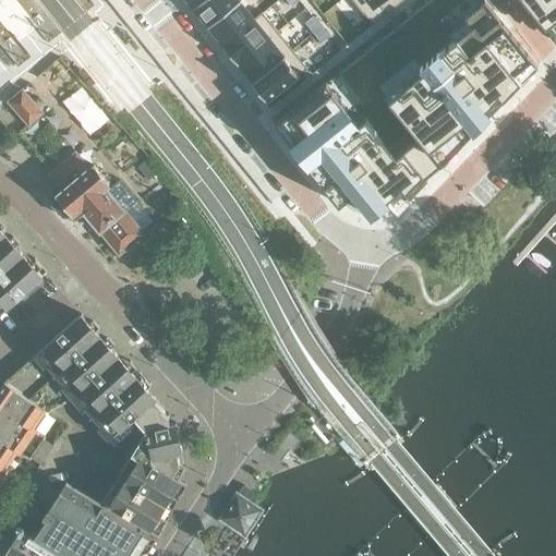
[(183,0),(192,10),(191,10),(192,11),(204,0),(183,0)]
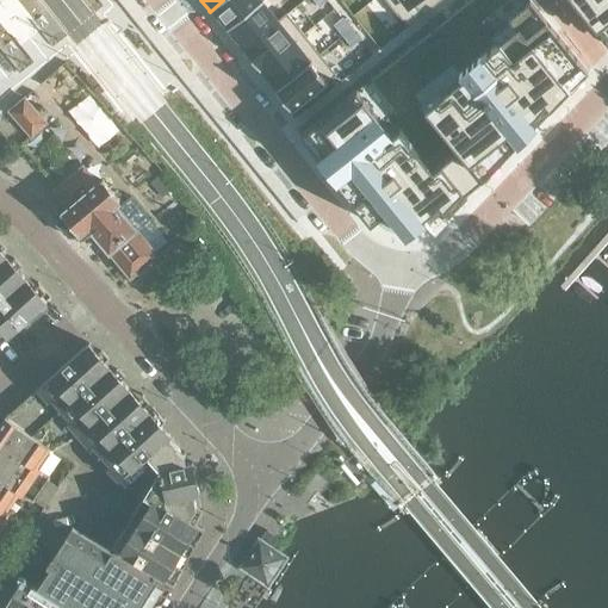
[(223,0),(210,12),(211,12),(225,30),(225,31),(227,31),(260,4),(256,0),(223,0)]
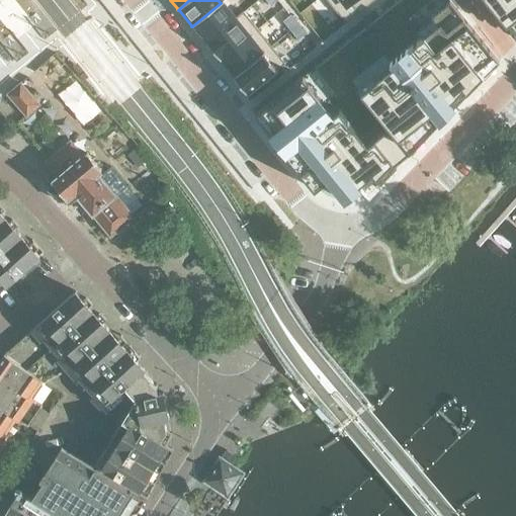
[(446,0),(397,0),(252,117),(313,192),(326,181),(343,203),(358,190),(365,197),(408,154),(436,123),(438,125),(453,108),(452,106),(482,76),(496,61),(446,0)]
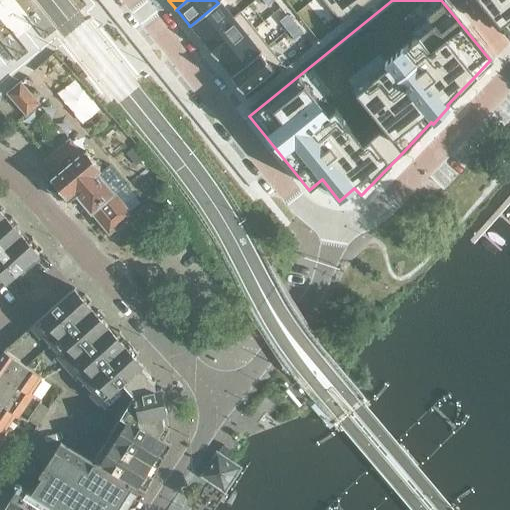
[(318,0),(332,16),(332,15),(340,25),(369,1),(368,0),(318,0)]
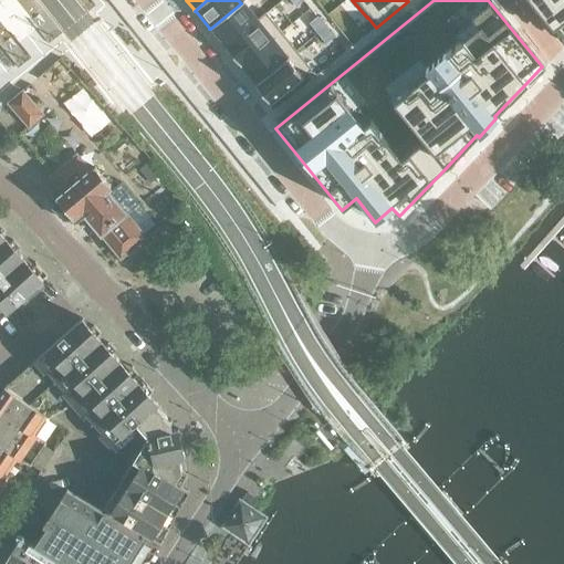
[(563,0),(526,0),(556,35),(563,44),(563,43),(563,0)]
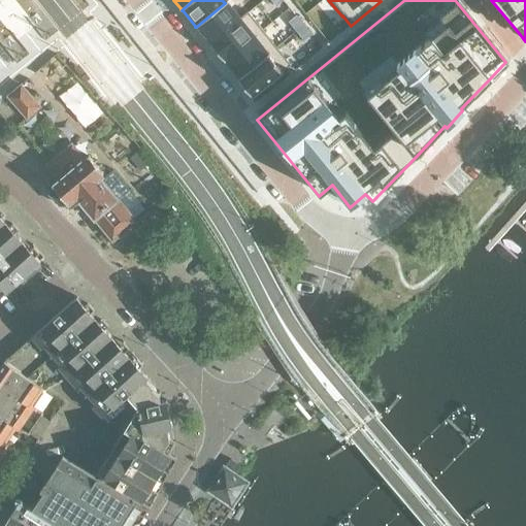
[(225,3),(196,27),(196,28),(209,43),(209,44),(239,21),(238,20),(225,3)]
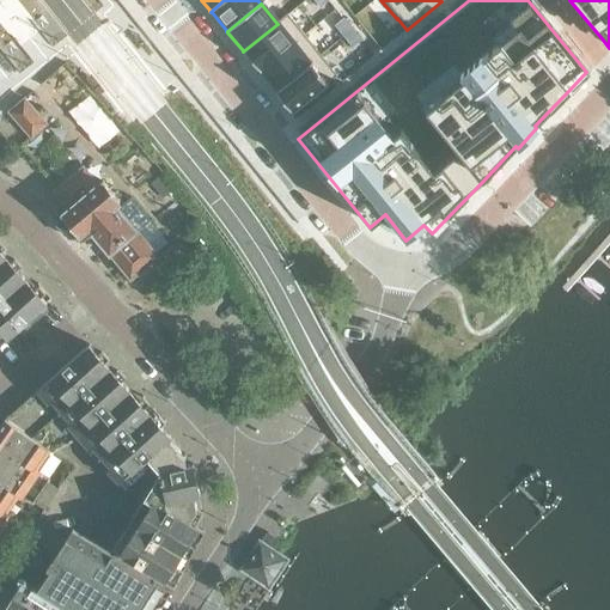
[(243,50),(242,52),(258,73),(261,72),(260,72),(303,37),(286,16),(276,23),(278,24),(243,52),(243,50)]
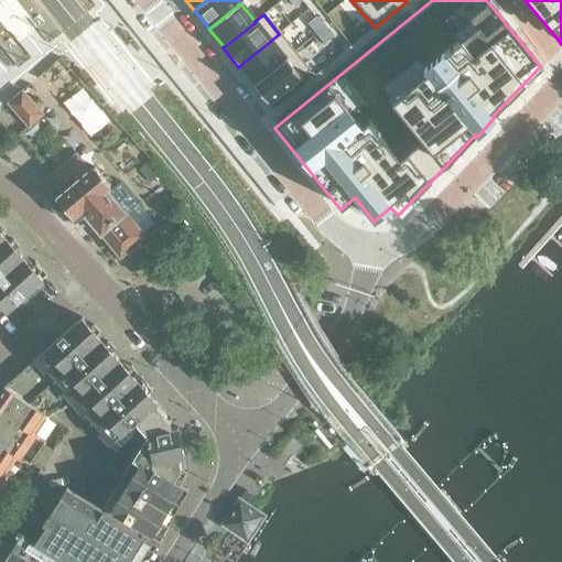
[(315,19),(306,25),(314,35),(323,29),(315,19)]
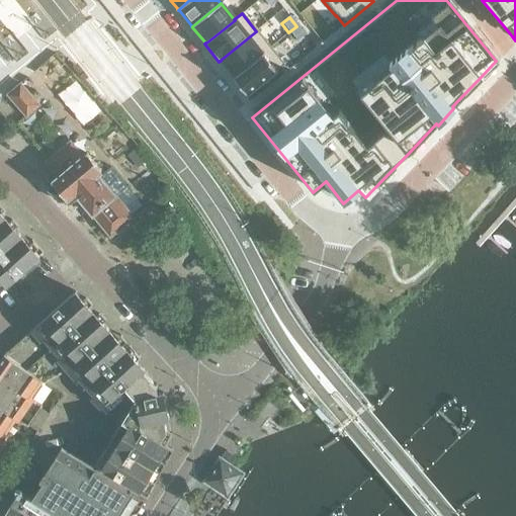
[(296,26),(288,32),(296,43),(305,35),(296,26)]
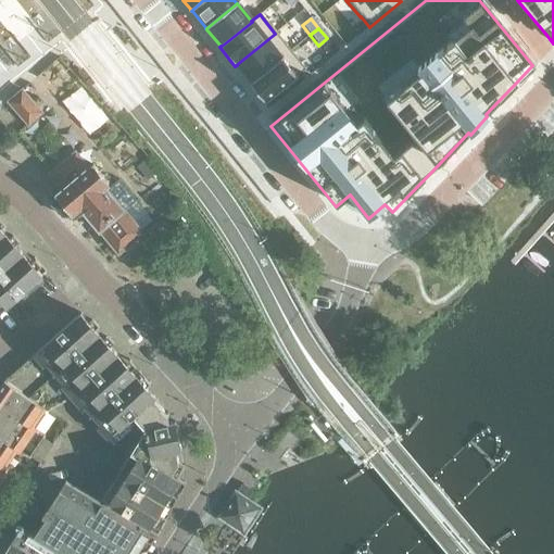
[(275,34),(236,65),(237,65),(250,83),(251,83),(290,51),(275,34)]
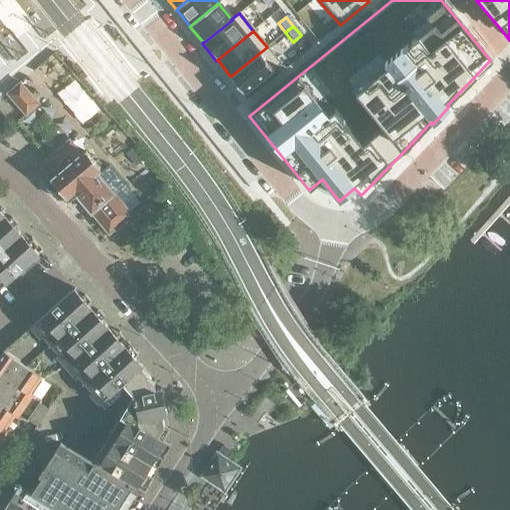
[(230,76),(229,77),(243,95),(281,65),(267,47),(231,76),(230,76)]
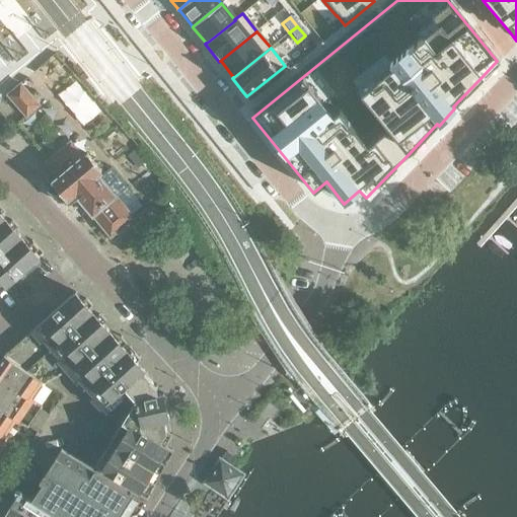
[(39,106),(20,85),(6,96),(25,119),(39,106)]
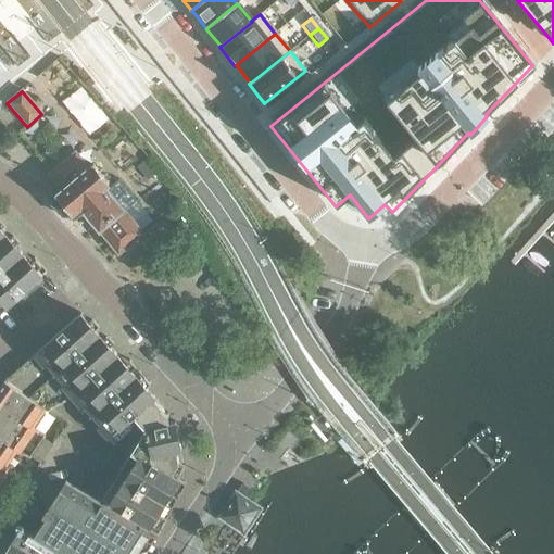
[(75,153),(49,176),(62,191),(52,200),(51,206),(60,217),(67,218),(71,216),(78,225),(87,217),(118,254),(142,234),(141,231),(153,222),(118,180),(106,190),(104,188),(109,185),(92,166),(88,168),(75,153)]
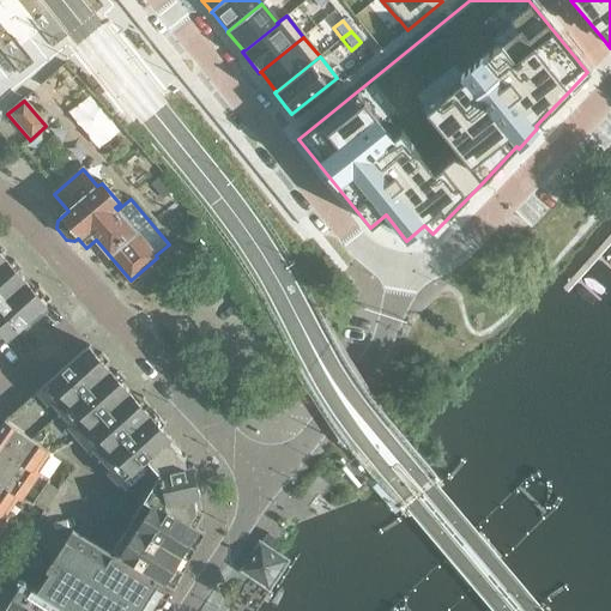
[(158,177),(149,186),(162,200),(171,193),(158,177)]
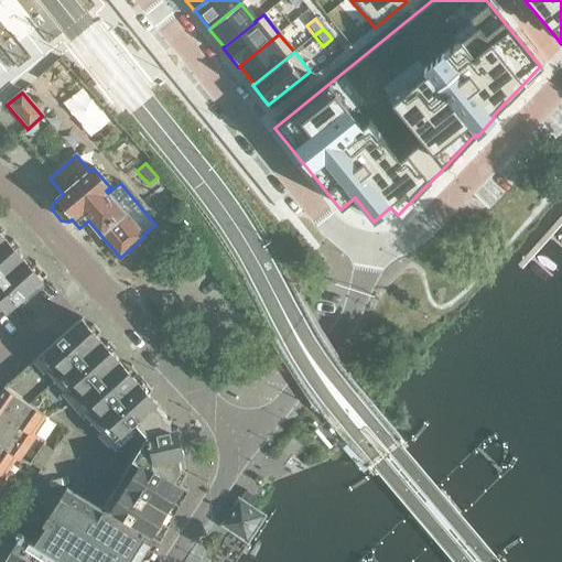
[(0,316),(41,281),(0,235),(0,316)]
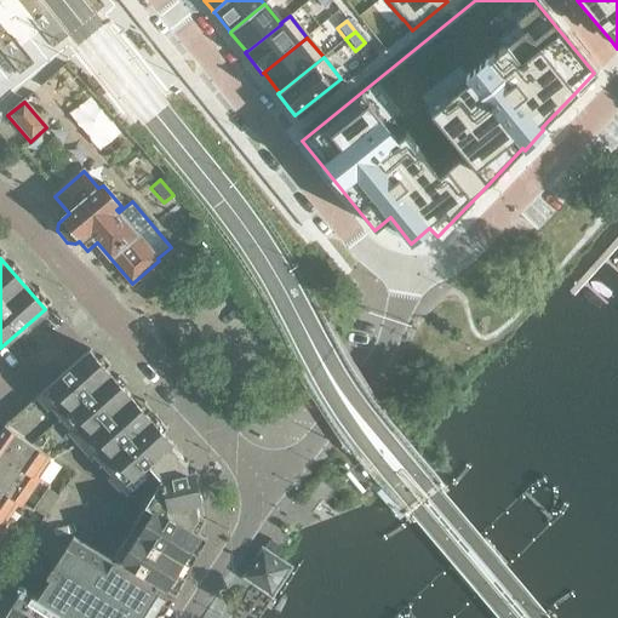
[(196,558),(205,543),(206,541),(189,531),(195,520),(198,519),(195,505),(200,504),(194,473),(188,474),(187,467),(169,446),(171,445),(170,442),(169,444),(154,429),(155,428),(144,415),(143,416),(130,400),(131,399),(121,389),(124,385),(118,378),(114,381),(104,370),(108,367),(101,360),(97,362),(89,352),(38,398),(119,492),(141,473),(155,490),(113,559),(165,590),(175,596),(184,581),(173,574),(176,571),(177,571),(187,556),(186,555),(187,551),(196,558)]
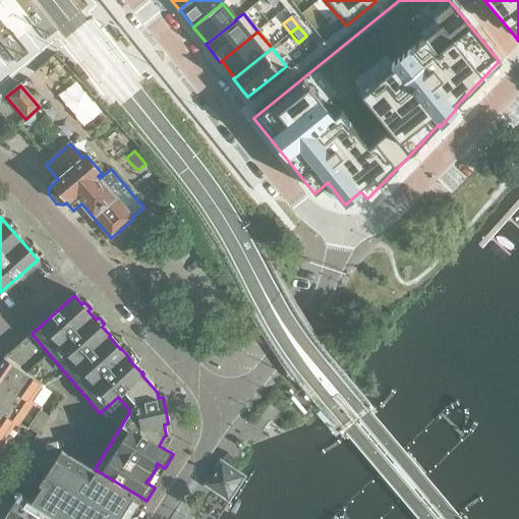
[(0,451),(44,389),(45,388),(44,386),(42,387),(25,376),(27,375),(25,372),(24,375),(4,360),(9,355),(8,354),(3,358),(0,362),(0,451)]
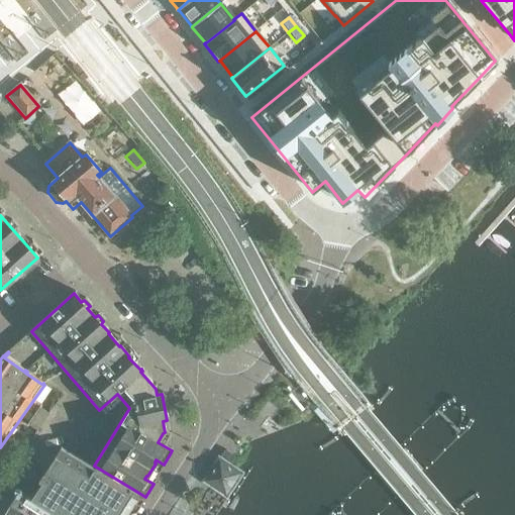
[(41,424),(47,416),(38,410),(32,418),(41,424)]
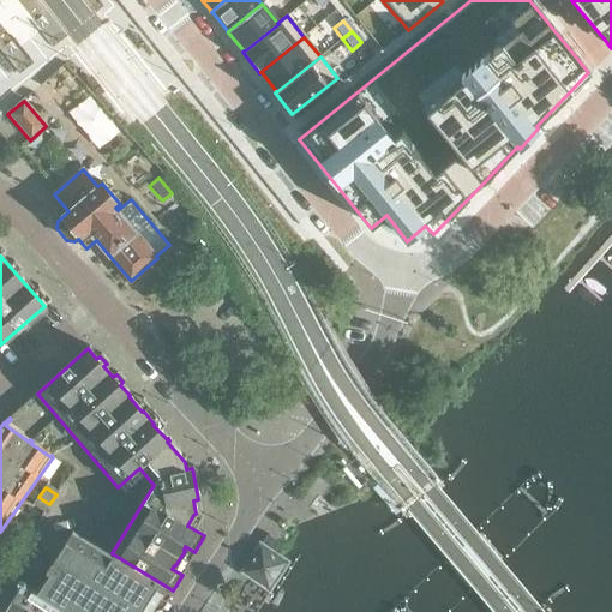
[(43,515),(49,504),(39,497),(31,507),(43,515)]
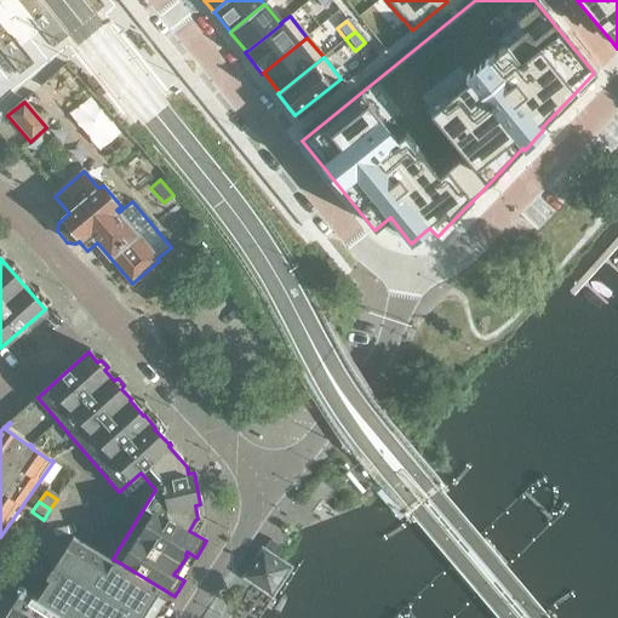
[(162,617),(169,607),(159,601),(161,596),(70,538),(56,562),(45,579),(49,581),(35,601),(61,617),(162,617)]
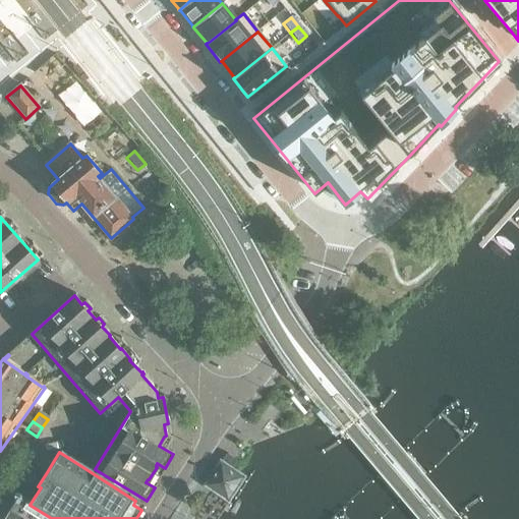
[(244,478),(231,470),(236,462),(227,456),(222,463),(220,462),(204,486),(228,503),(244,478)]
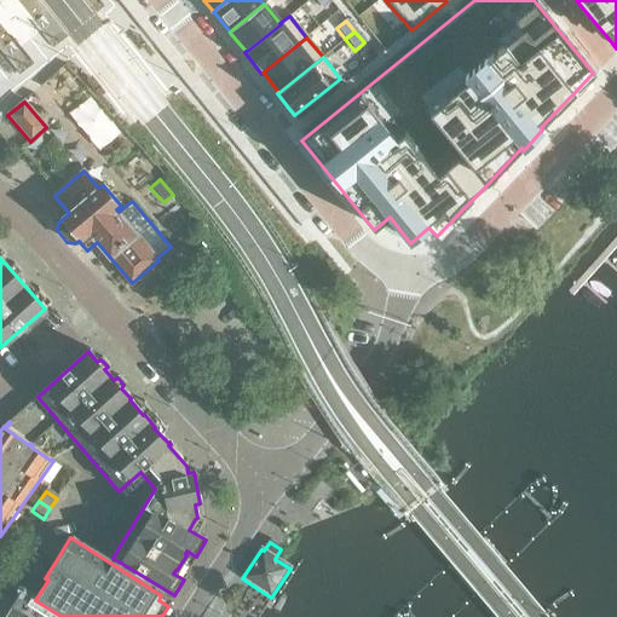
[(61,616),(35,600),(21,590),(3,616),(61,616)]
